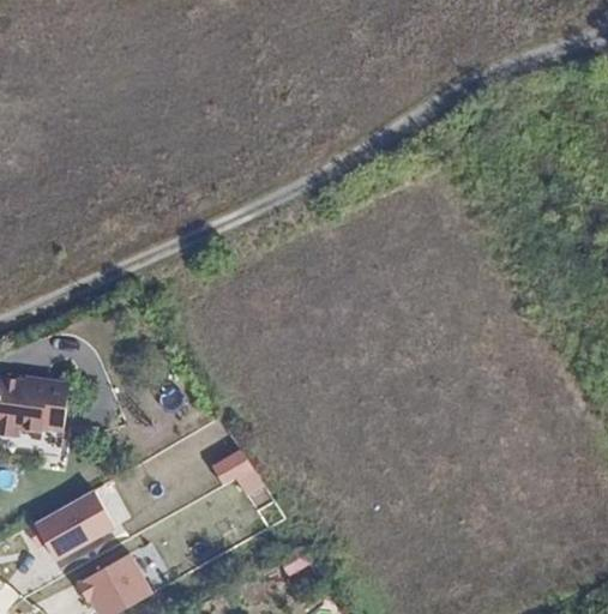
[(0,435),(17,438),(17,428),(41,431),(42,427),(62,428),(67,372),(44,371),(43,374),(23,372),(0,371),(0,435)]
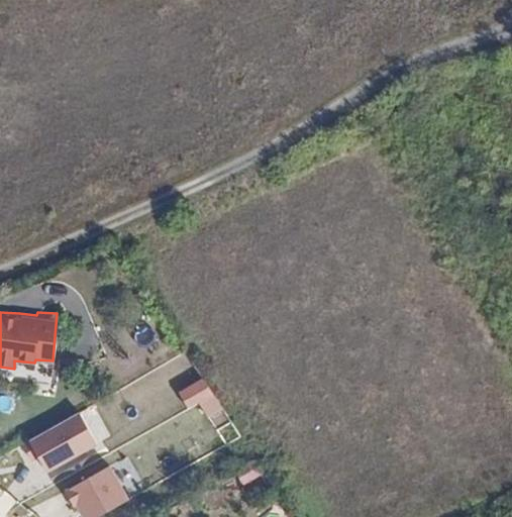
[(48,383),(48,368),(29,367),(28,382),(48,383)]
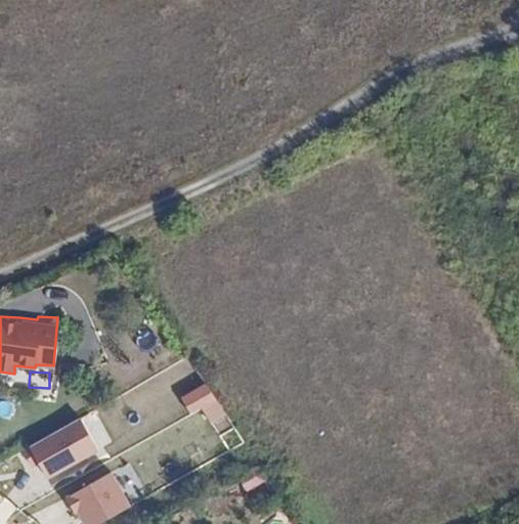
[(185,416),(202,409),(207,422),(218,418),(206,385),(177,396),(185,416)]
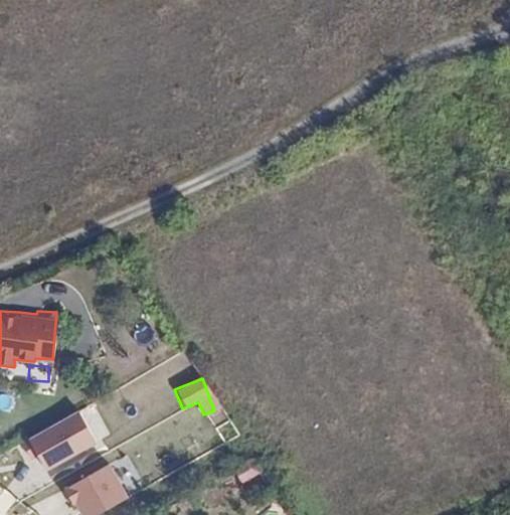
[(77,409),(94,438),(104,433),(87,404),(77,409)]
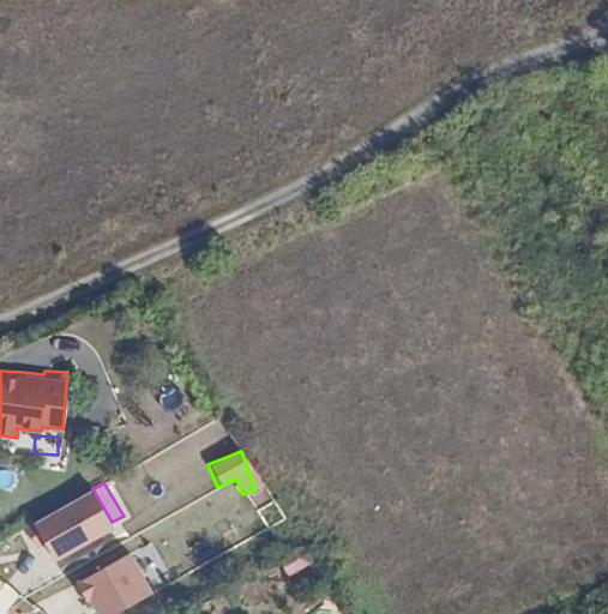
[(30,525),(54,565),(114,529),(90,489),(30,525)]
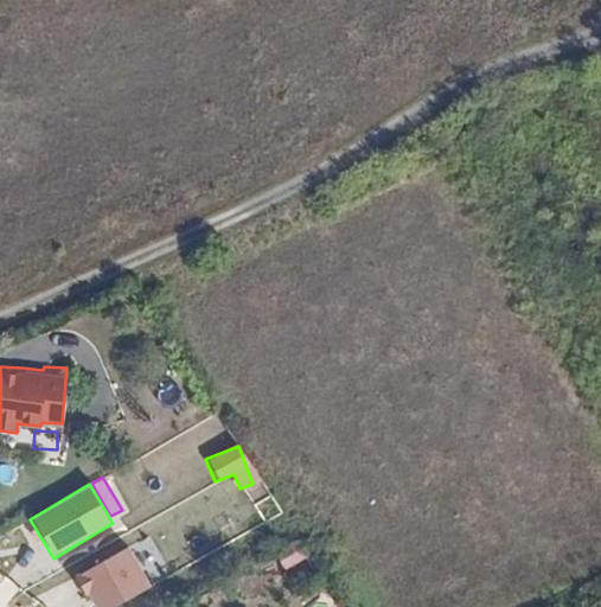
[(109,606),(152,585),(128,542),(78,570),(97,606),(109,606)]
